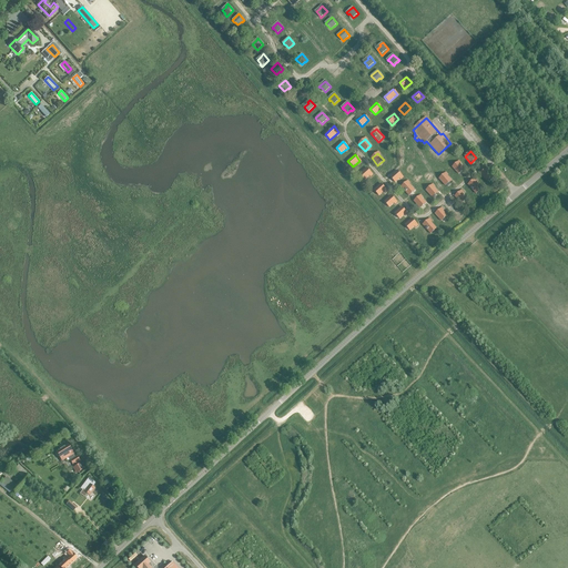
[(453,168),(458,174),(464,169),(458,162),(453,168)]
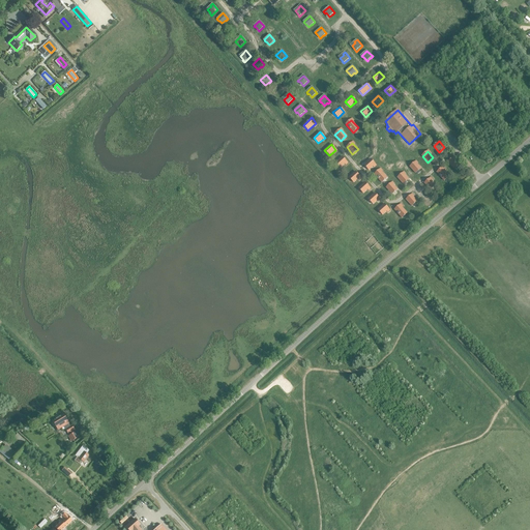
[(335,163),(341,168),(347,163),(342,157),(335,163)]
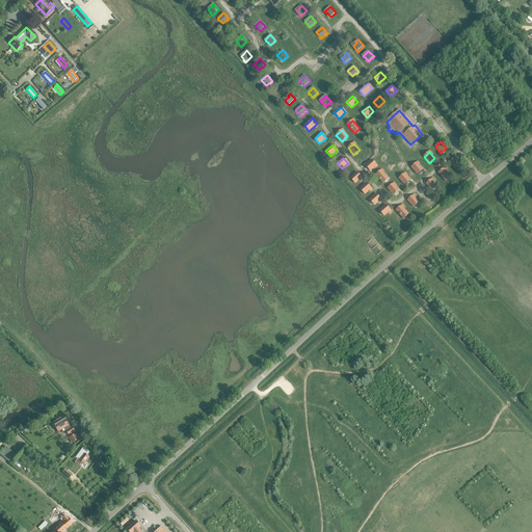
[(450,163),(455,169),(461,164),(455,158),(450,163)]
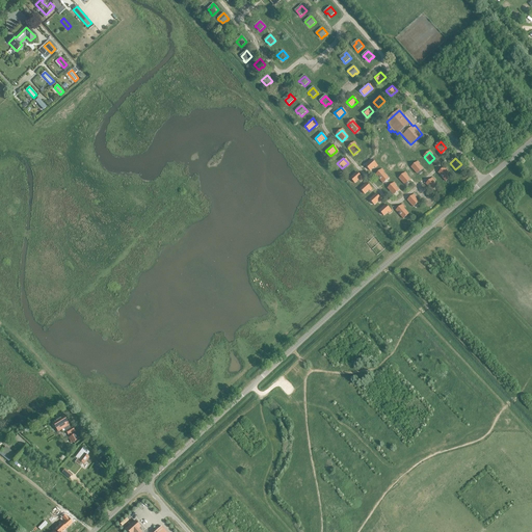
[(366,165),(370,171),(376,165),(372,160),(366,165)]
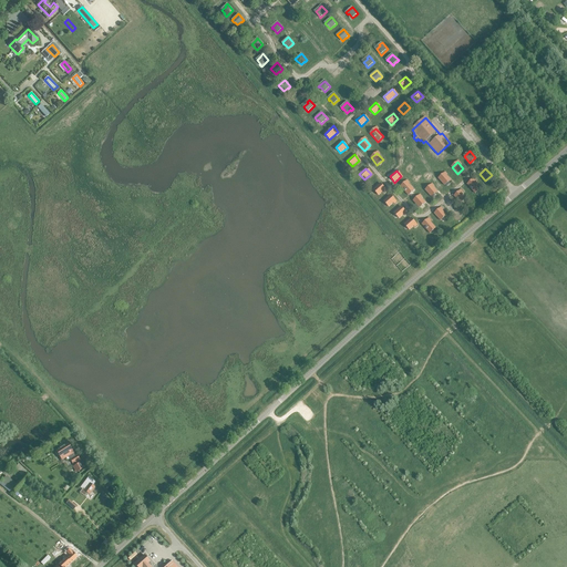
[(439,178),(444,186),(451,181),(444,174),(439,178)]
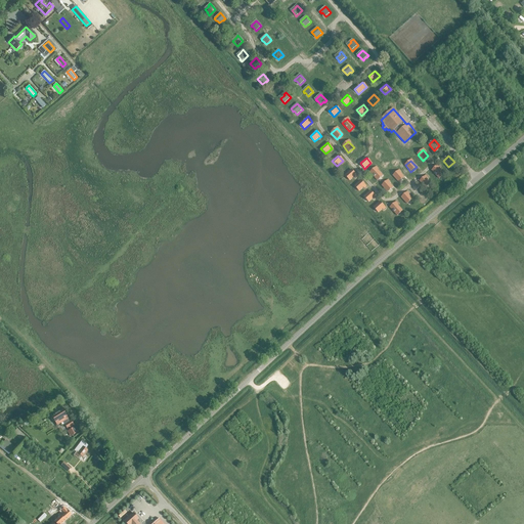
[(432,171),(439,179),(444,174),(437,166),(432,171)]
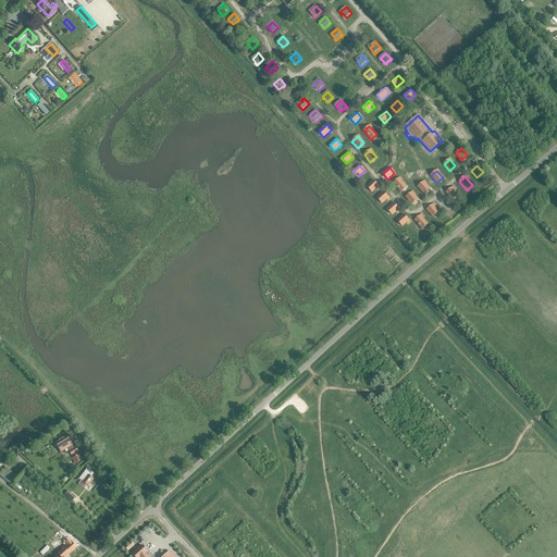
[(393,184),(401,192),(407,187),(399,178),(393,184)]
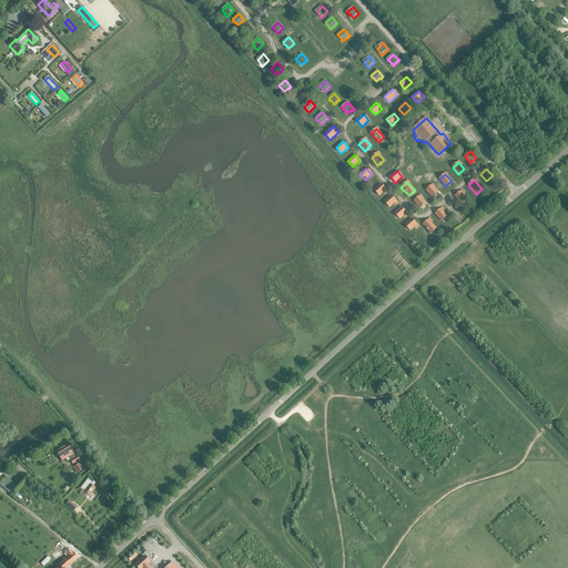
[(374,190),(379,196),(386,190),(381,184),(374,190)]
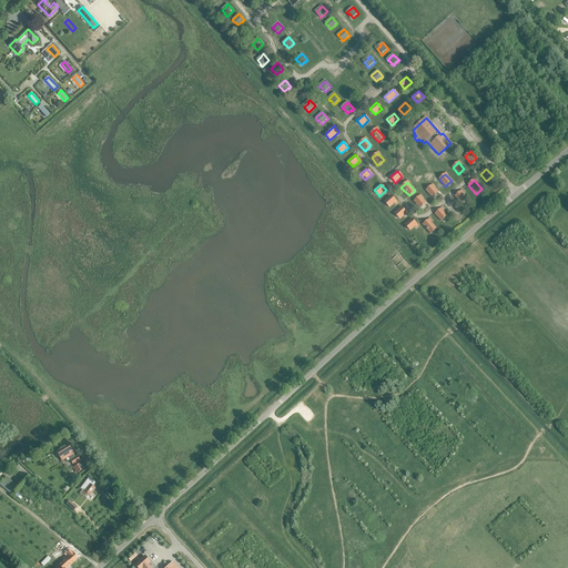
[(426,191),(432,198),(438,192),(432,185),(426,191)]
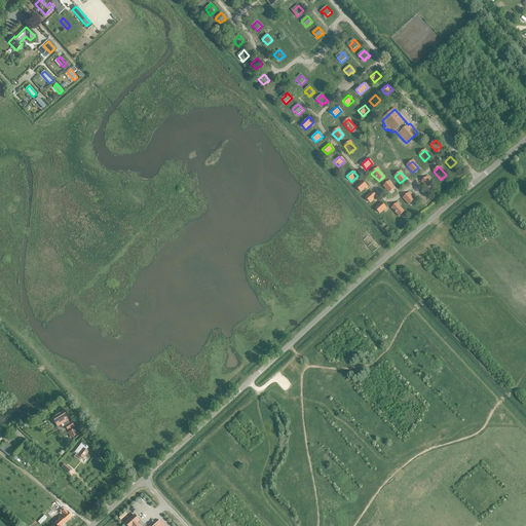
[(421,182),(426,188),(433,184),(426,178),(421,182)]
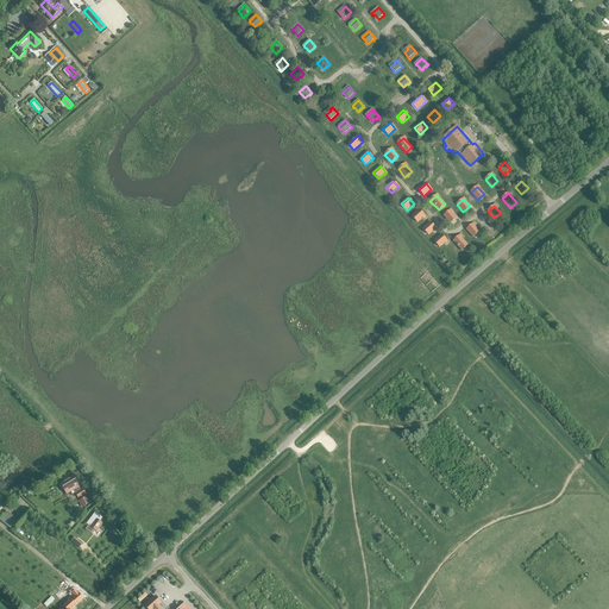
[(412,217),(418,223),(425,217),(419,209),(412,217)]
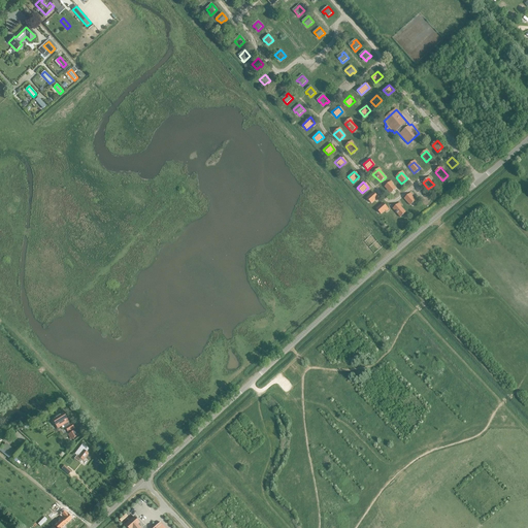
[(385,187),(391,194),(396,189),(390,183),(385,187)]
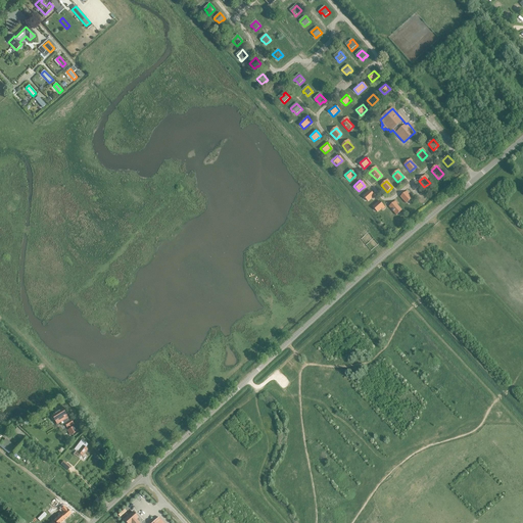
[(363,196),(368,202),(374,196),(370,191),(363,196)]
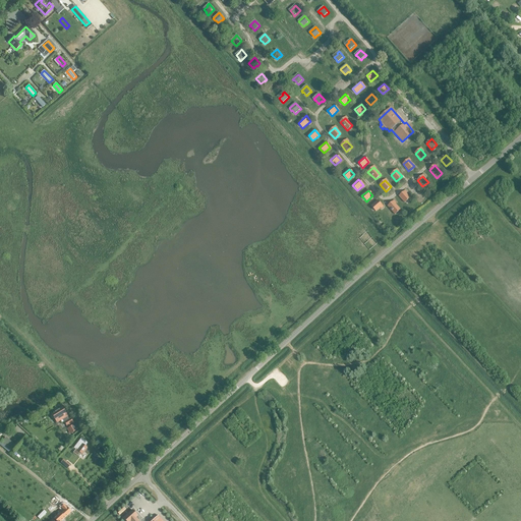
[(399,196),(405,203),(410,198),(404,191),(399,196)]
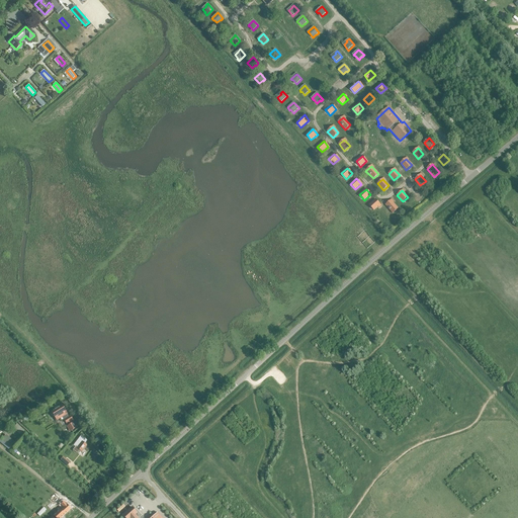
[(369,205),(373,210),(380,204),(375,199),(369,205)]
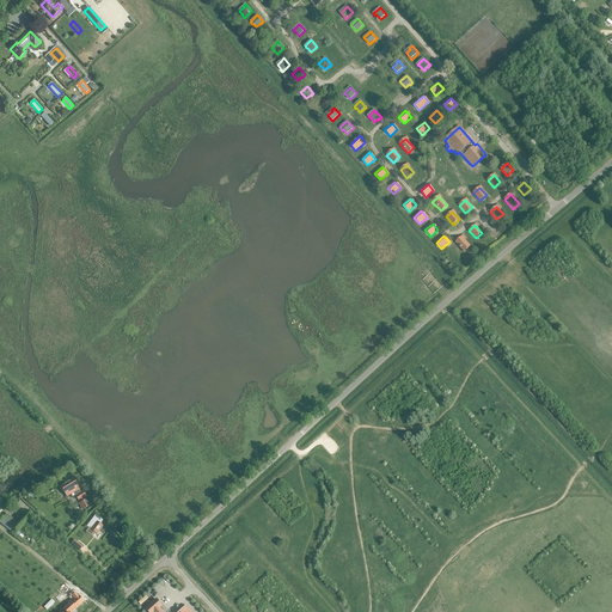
[(456,243),(464,252),(470,246),(461,237),(456,243)]
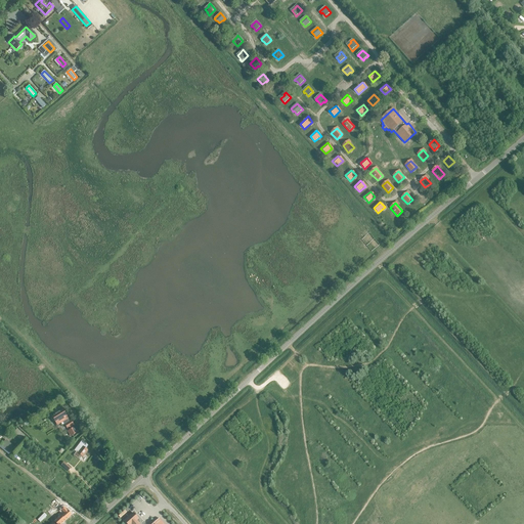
[(62,410),(61,411),(58,406),(50,411),(53,417),(52,418),(52,419),(53,422),(55,421),(58,426),(64,422),(67,425),(64,426),(68,429),(74,425),(72,421),(70,423),(68,419),(62,410)]
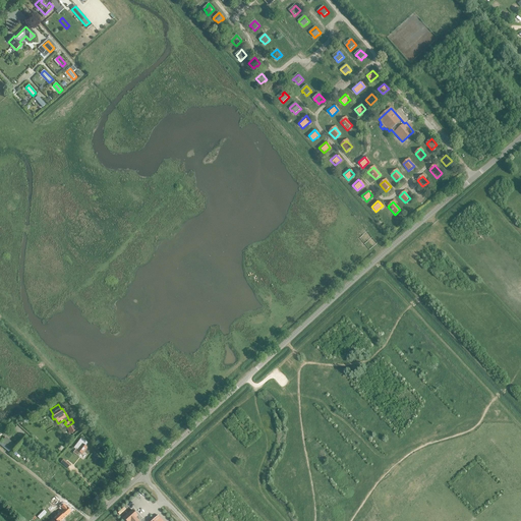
[(14,433),(18,440),(23,436),(19,429),(14,433)]
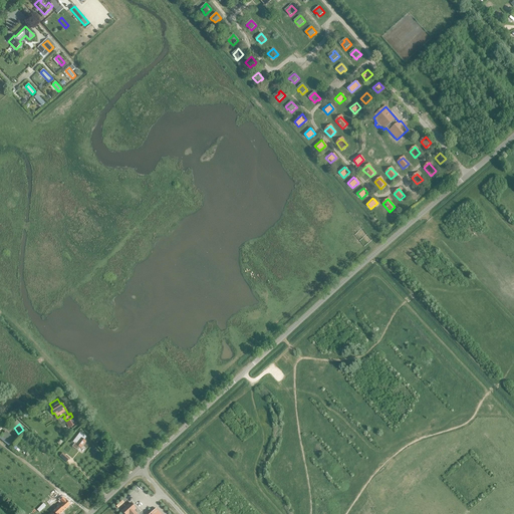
[(0,438),(0,439),(9,447),(15,440),(5,432),(0,438)]
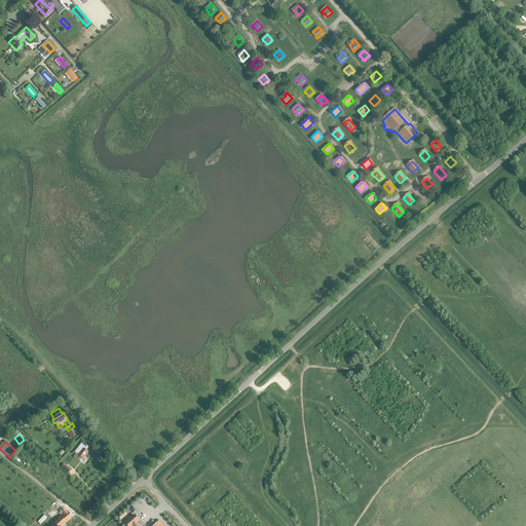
[(80,457),(83,459),(88,452),(83,448),(78,454),(77,453),(74,457),(78,460),(80,457)]
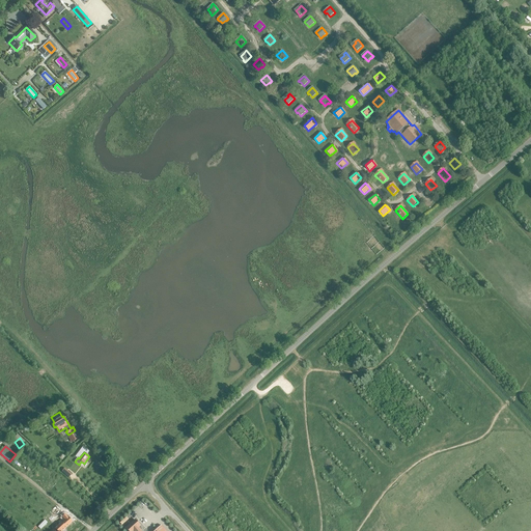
[(47,520),(58,530),(63,527),(52,514),(47,520)]
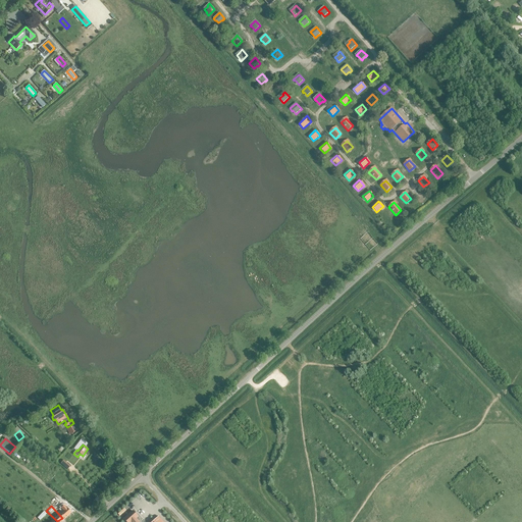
[(60,515),(64,519),(70,513),(64,506),(61,509),(63,512),(60,515)]
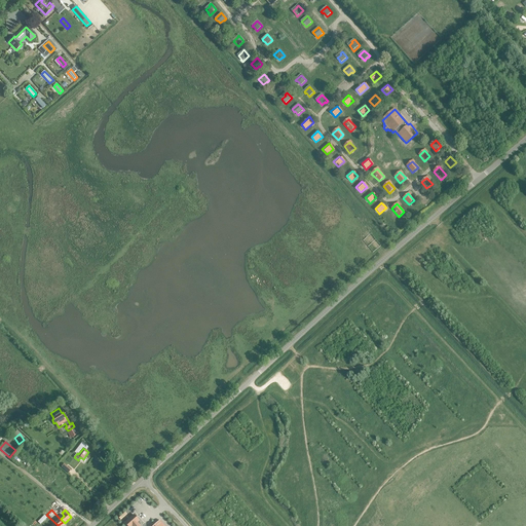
[(140,525),(138,523),(140,521),(134,515),(124,523),(126,525),(140,525)]
